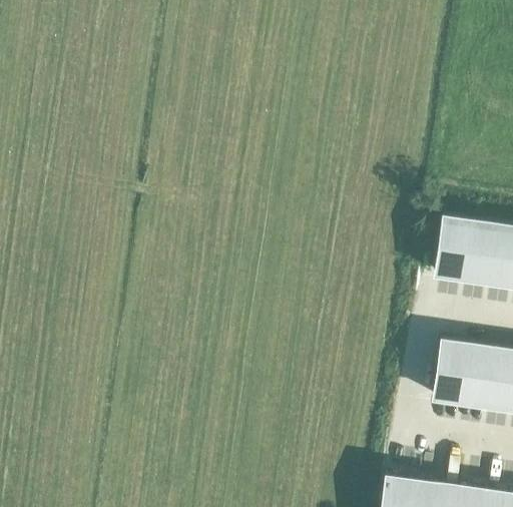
[(434,275),(460,279),(468,219),(442,215),(434,275)]
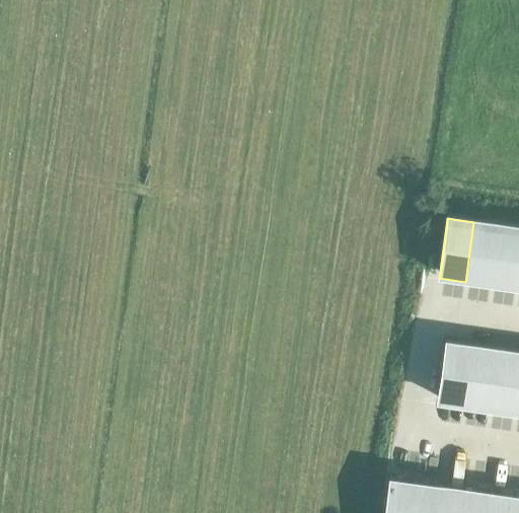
[(499,225),(473,222),(465,282),(491,285),(499,225)]
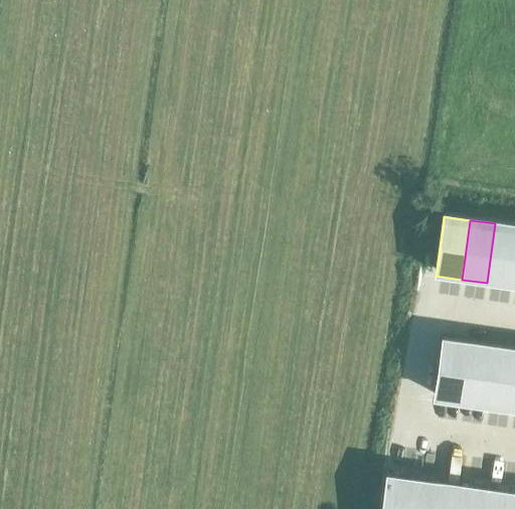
[(487,283),(512,287),(514,262),(514,225),(495,223),(487,283)]
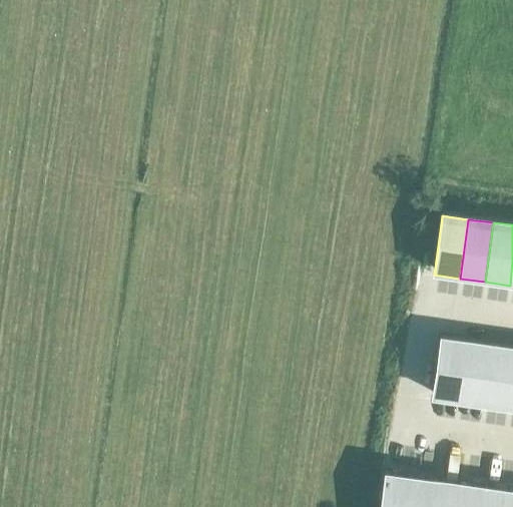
[(466,343),(440,339),(432,398),(458,402),(466,343)]
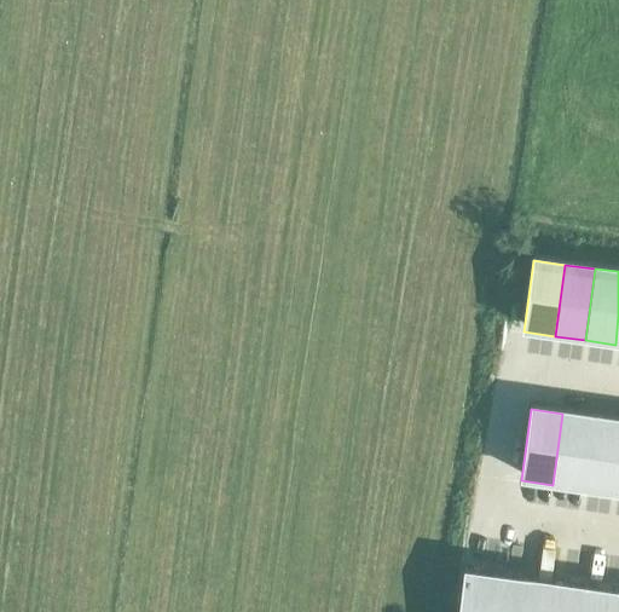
[(553,485),(583,489),(593,417),(562,414),(553,485)]
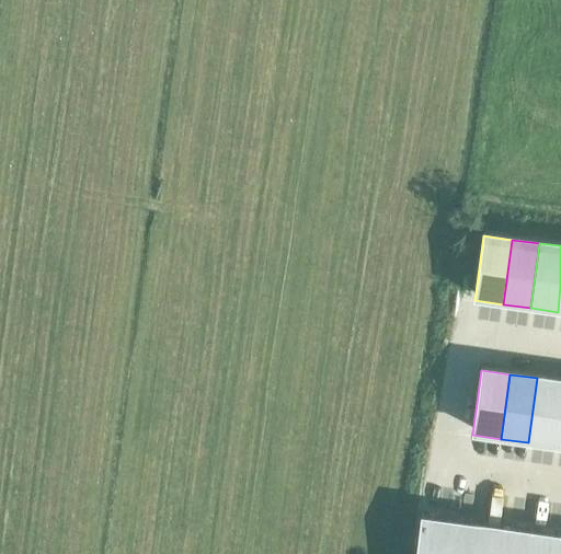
[(528,442),(556,447),(560,407),(560,381),(537,378),(528,442)]
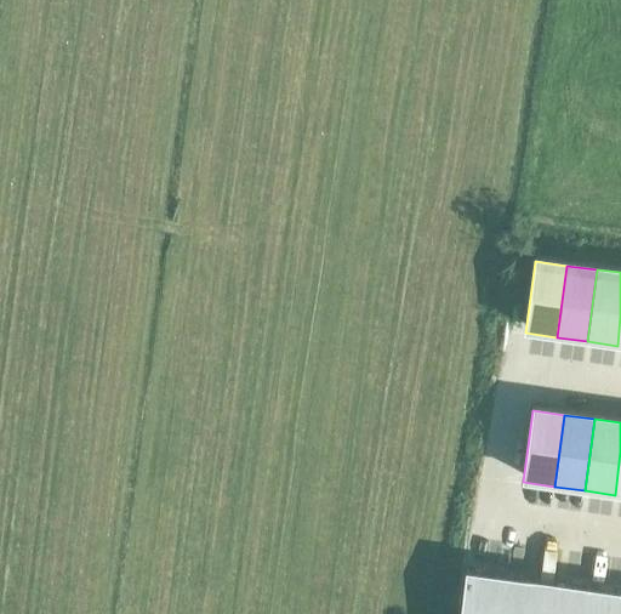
[(491,613),(497,579),(466,574),(460,613),(491,613)]
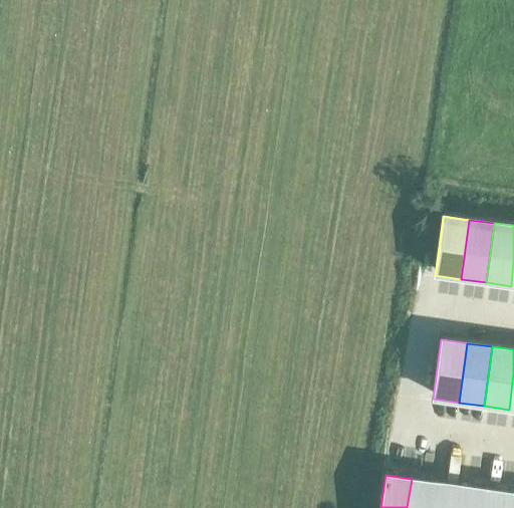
[(433,507),(437,482),(412,479),(407,507),(433,507)]
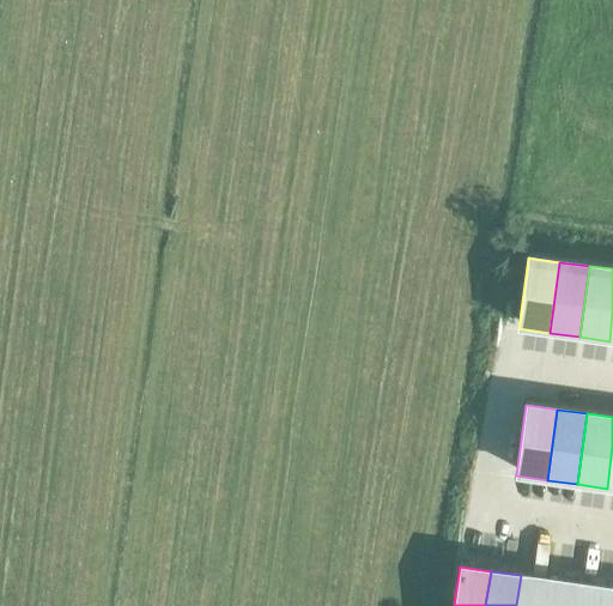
[(546,605),(551,580),(521,575),(516,605),(546,605)]
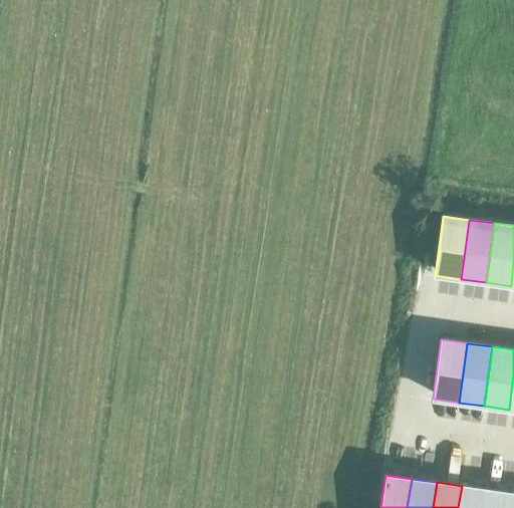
[(462,486),(458,507),(484,507),(487,490),(462,486)]
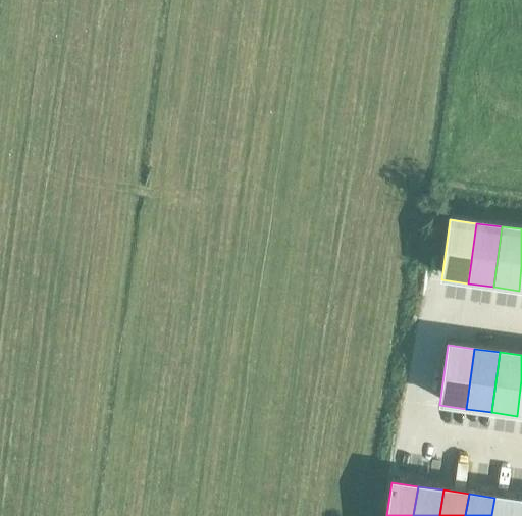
[(494,498),(491,515),(517,515),(520,501),(494,498)]
